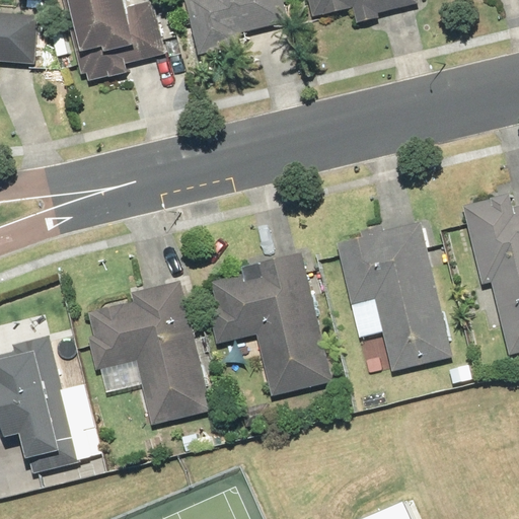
[(63,0),(82,75),(87,74),(89,82),(109,77),(109,78),(128,74),(126,65),(167,55),(155,1),(126,8),(124,0),(63,0)]
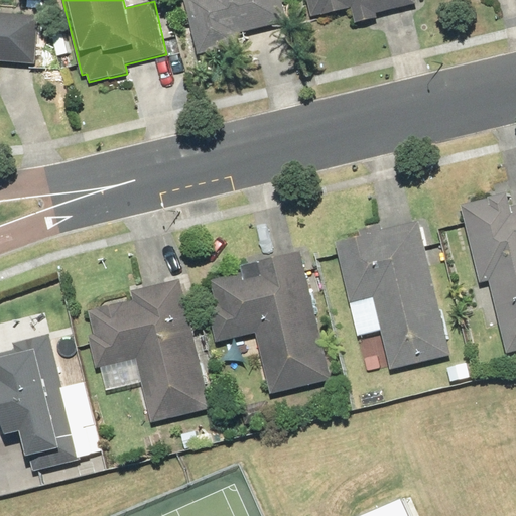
[(184,0),(198,55),(240,45),(238,34),(287,22),(281,0),(184,0)]
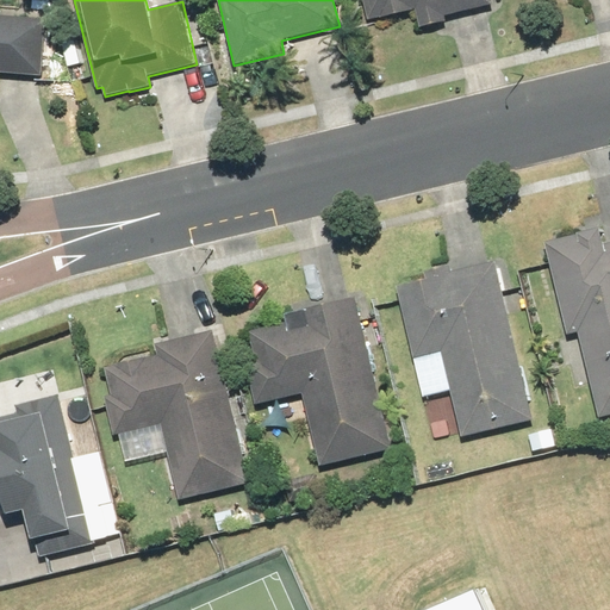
[(362,0),(368,22),(416,10),(419,27),(447,22),(444,16),(492,5),(491,0),(362,0)]
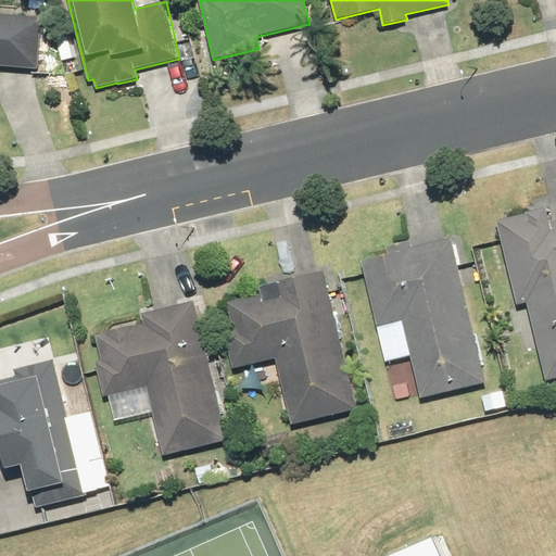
[(0,66),(39,68),(42,19),(0,15),(0,66)]
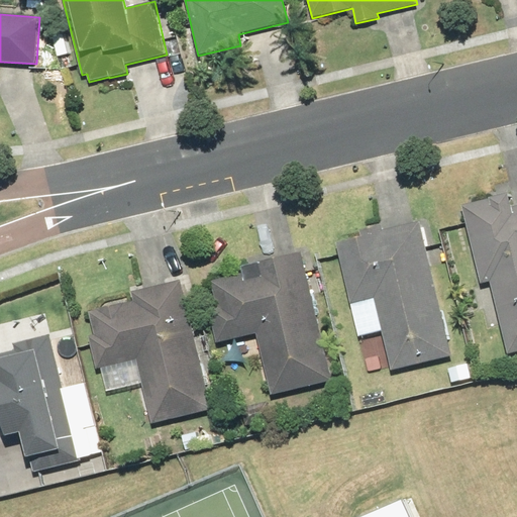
[(507,195),(461,206),(481,284),(490,282),(508,354),(516,351),(516,206),(510,208),(507,195)]
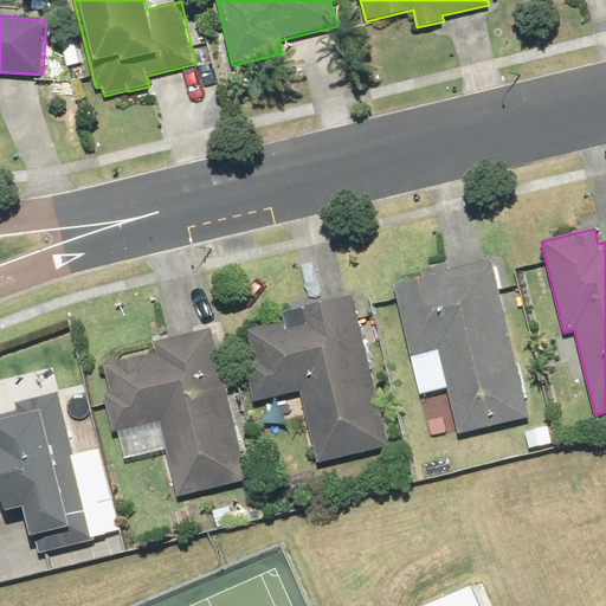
[(424,278),(394,285),(420,395),(447,389),(458,434),(529,418),(491,260),(449,271),(447,265),(423,271),(424,278)]
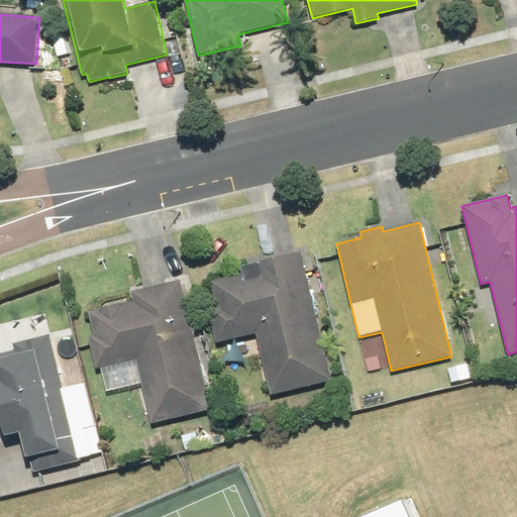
[(243,274),(212,281),(218,306),(208,308),(217,343),(256,334),(272,396),(332,381),(301,252),(241,267),(243,274)]
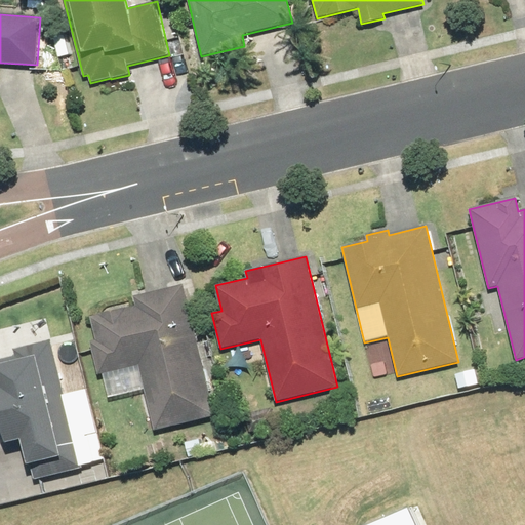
[(135,306),(90,317),(95,340),(90,341),(98,375),(103,374),(109,398),(145,390),(155,431),(216,416),(184,285),(133,297),(135,306)]
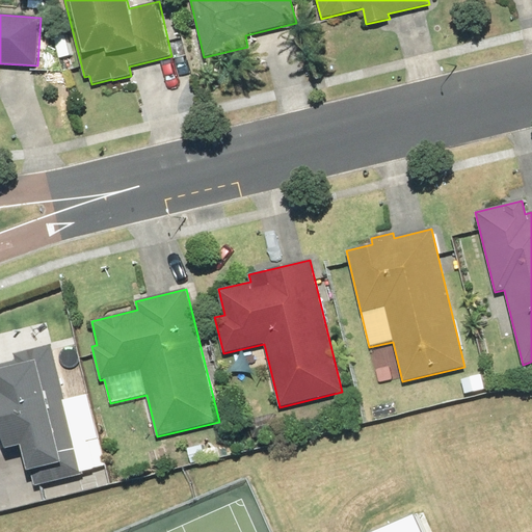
[(0,435),(3,450),(21,446),(27,472),(31,471),(34,486),(81,475),(80,472),(105,467),(87,395),(64,400),(52,345),(14,353),(16,361),(0,364),(0,435)]
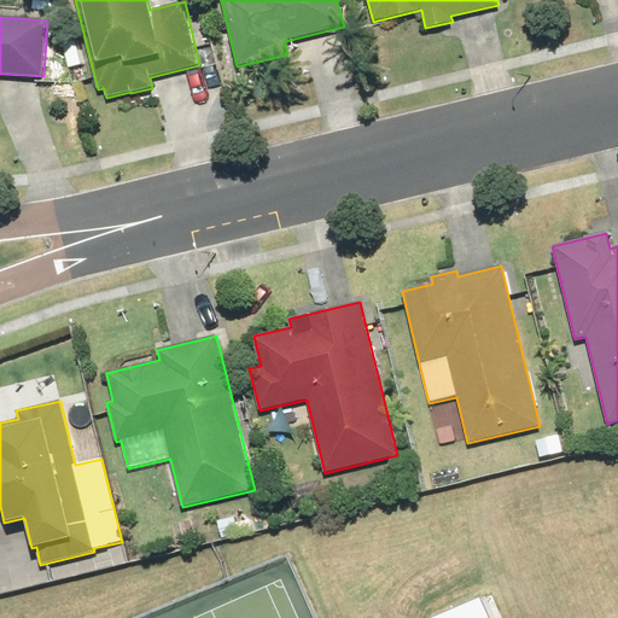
[(487,617),(478,600),(433,617),(487,617)]
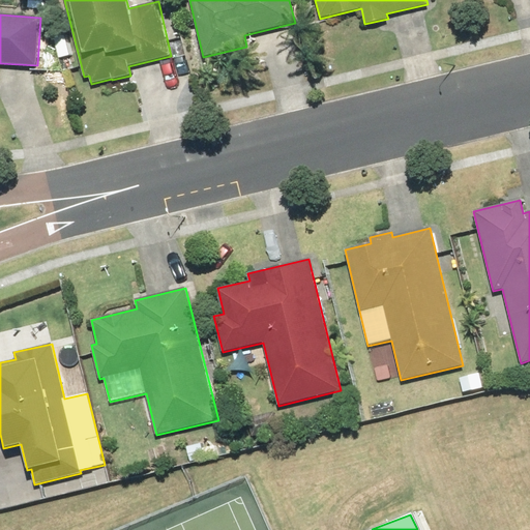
All buildings are outlined.
